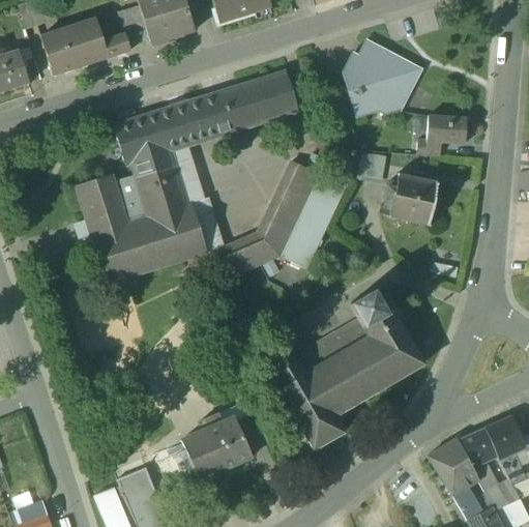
[(137,0),(140,10),(149,40),(150,44),(195,29),(184,0),(137,0)]
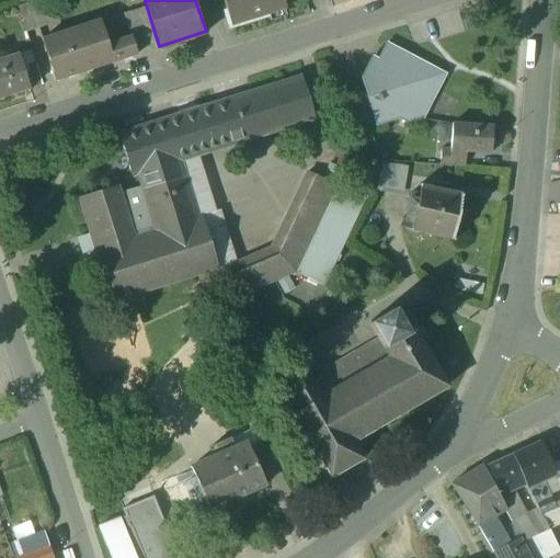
[(225,0),(231,23),(286,7),(284,0),(225,0)]
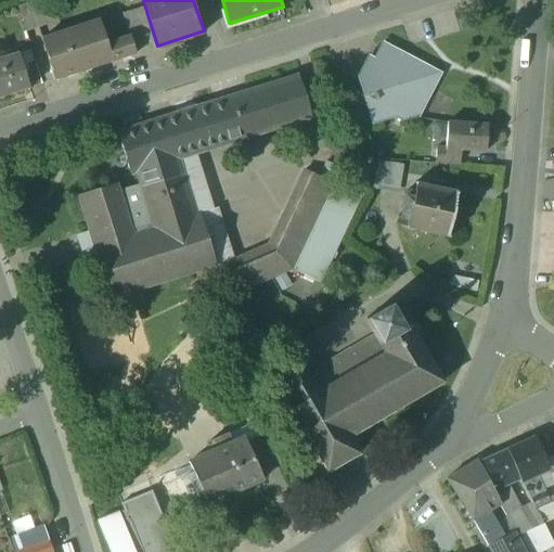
[(146,11),(125,17),(130,34),(134,49),(156,42),(146,11)]
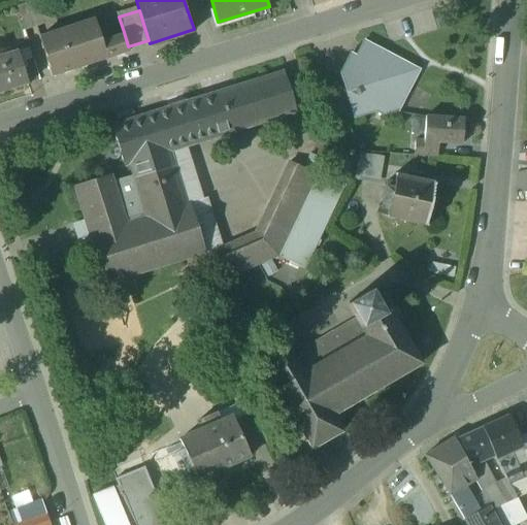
[(95,17),(39,35),(52,74),(129,50),(128,46),(124,32),(102,39),(95,17)]
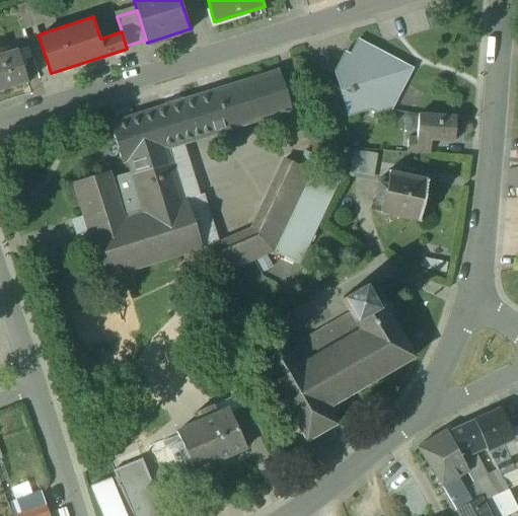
[(414,67),(359,39),(344,67),(336,70),(349,114),(371,107),(379,112),(392,108),(414,67)]
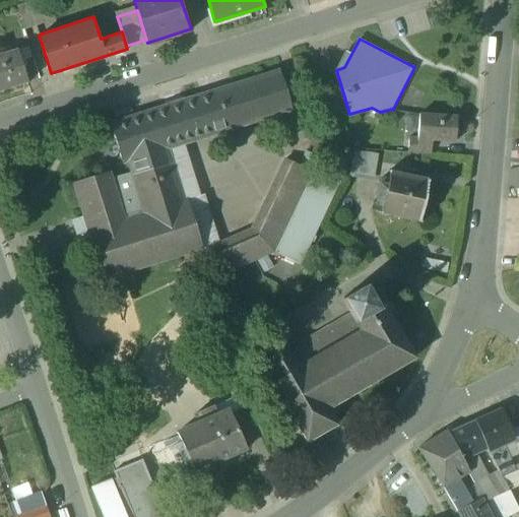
[(17,48),(0,54),(0,52),(0,88),(27,80),(17,48)]
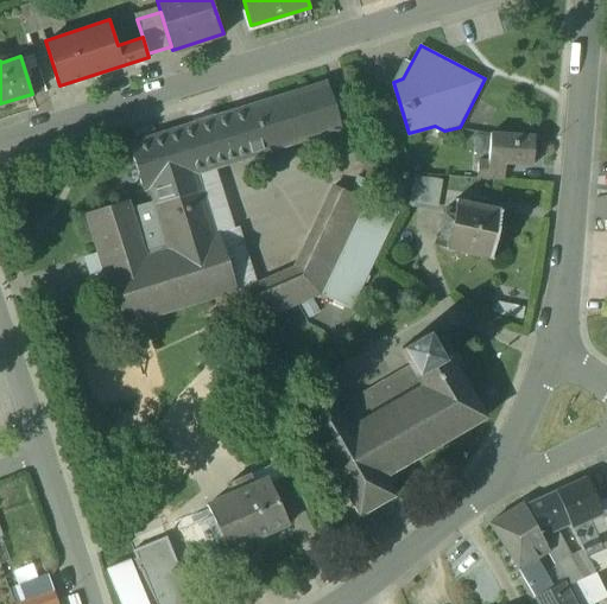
[(215,233),(196,172),(216,166),(342,127),(328,81),(130,142),(144,189),(151,186),(170,247),(215,233)]
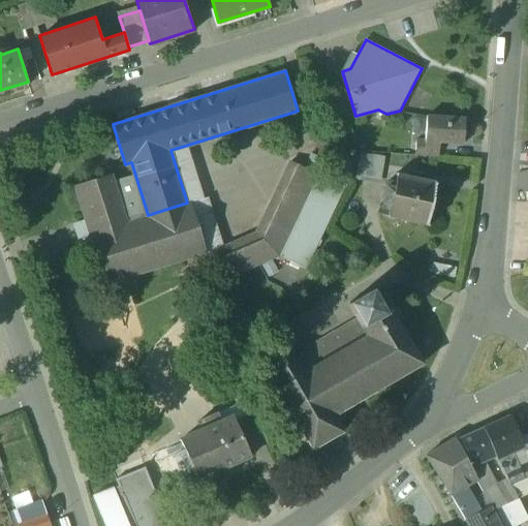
[(465,117),(428,115),(427,138),(427,140),(440,141),(463,142),(465,117)]
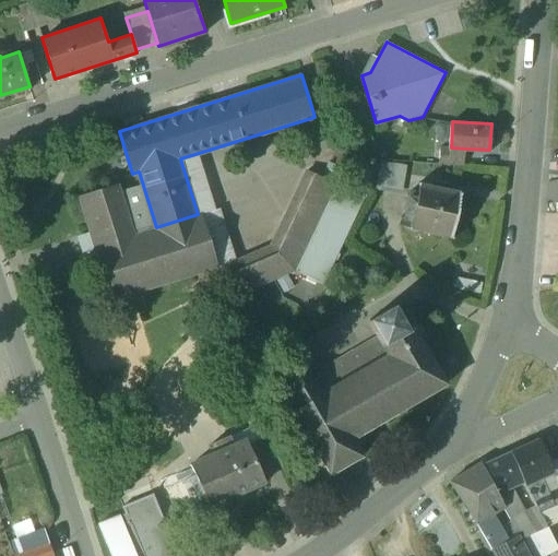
[(451,146),(441,146),(440,162),(464,164),(465,149),(451,148),(451,146)]
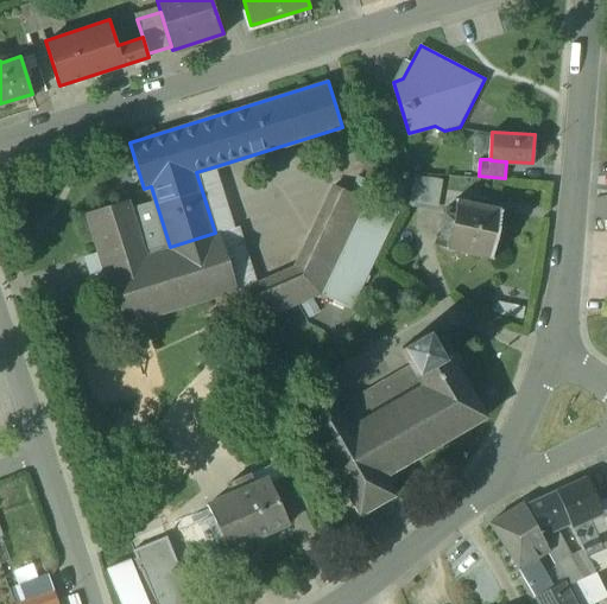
[(236,227),(216,166),(196,172),(215,233),(220,231),(236,227)]
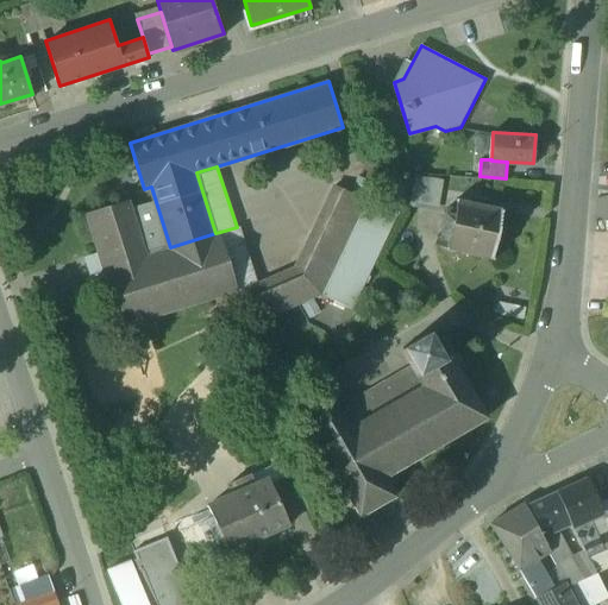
[(440,174),(426,172),(420,201),(433,203),(437,187),(440,174)]
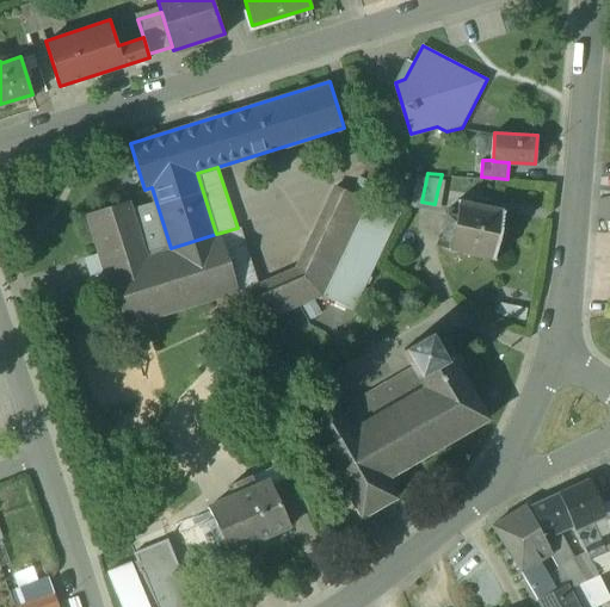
[(455,175),(442,174),(438,187),(451,190),(455,175)]
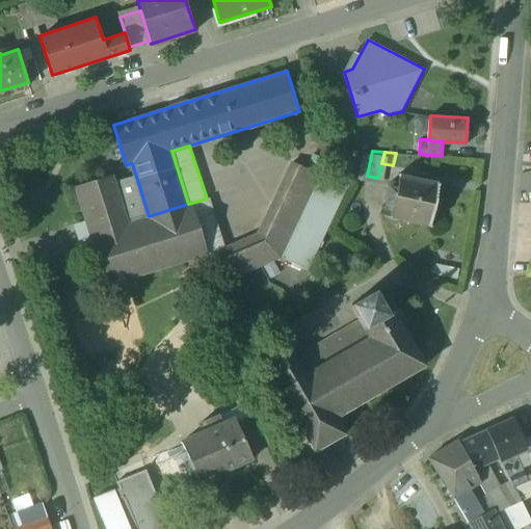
[(227,248),(215,253),(227,281),(282,257),(321,174),(293,161),(259,234),(227,248)]
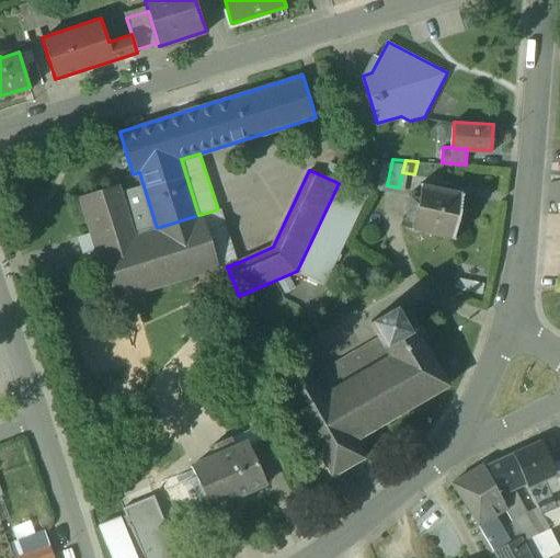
[(372,184),(355,177),(350,189),(365,196),(372,184)]
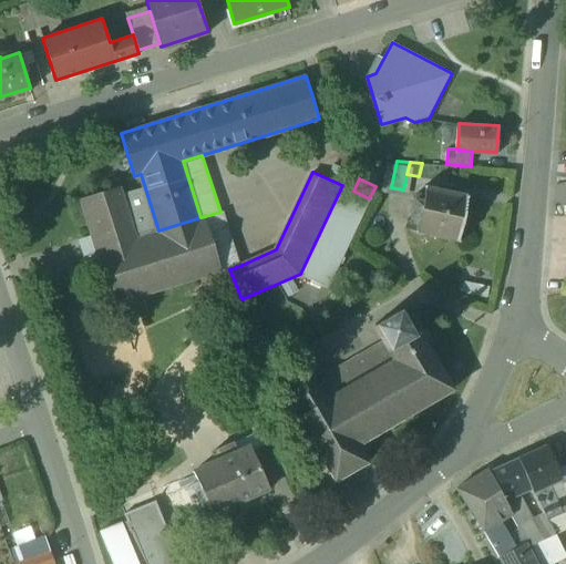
[(454,184),(443,182),(442,181),(441,181),(442,183),(441,190),(428,186),(426,184),(424,185),(425,187),(424,194),(417,192),(411,219),(411,221),(418,223),(417,228),(414,229),(417,232),(419,231),(458,239),(460,242),(461,241),(459,238),(467,196),(470,195),(470,193),(466,195),(454,192),(455,185),(456,185),(456,184),(454,184)]
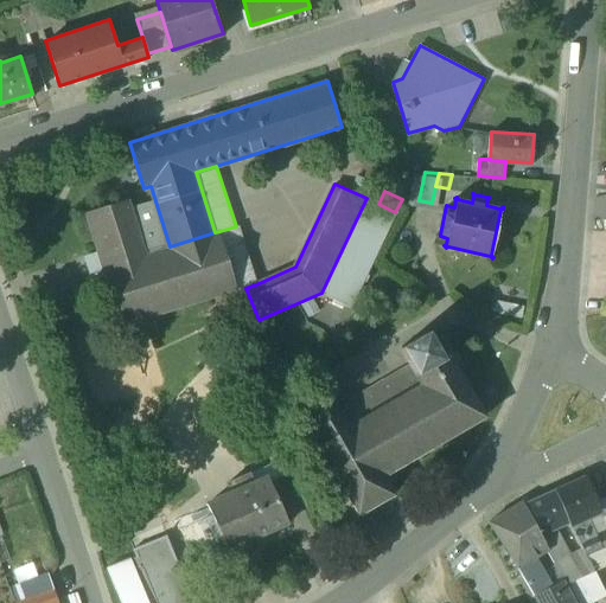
[(170,247),(147,254),(129,198),(85,212),(97,252),(102,251),(125,325),(237,289),(219,231),(215,232),(170,247)]
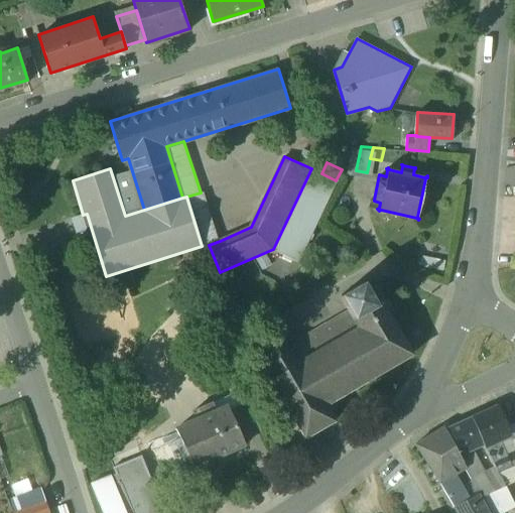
[(311,168),(273,249),(298,261),(336,180),(322,173),(311,168)]
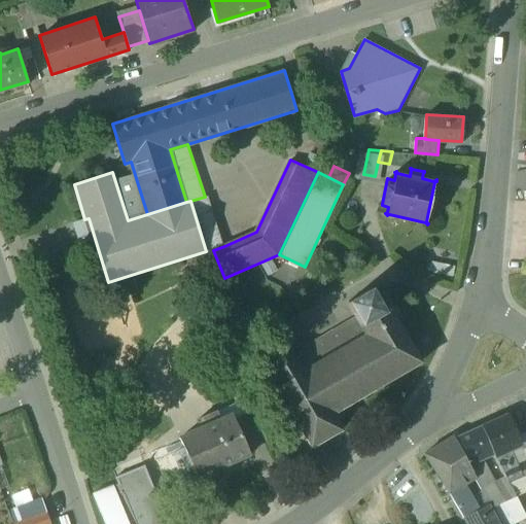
[(205,197),(190,201),(206,251),(224,246),(209,196),(205,197)]
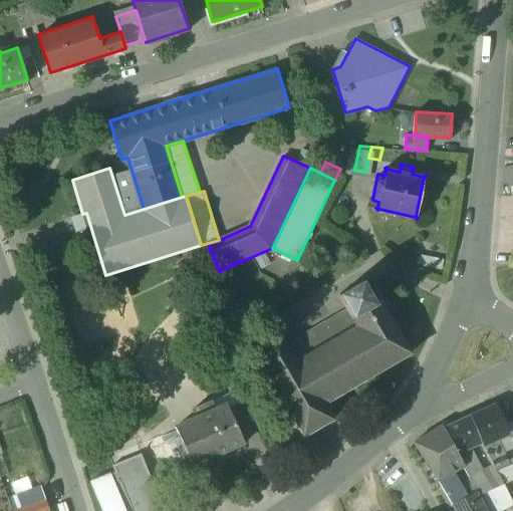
[(372,199),(369,198),(367,205),(377,207),(378,202),(372,200),(372,199)]
